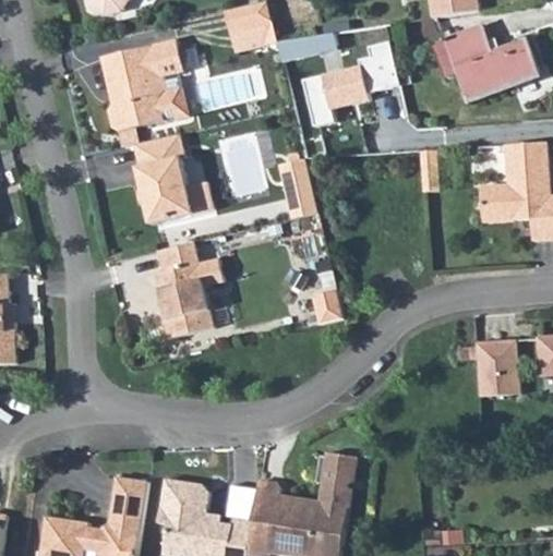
[(86,0),(88,7),(103,15),(119,11),(125,0),(86,0)]
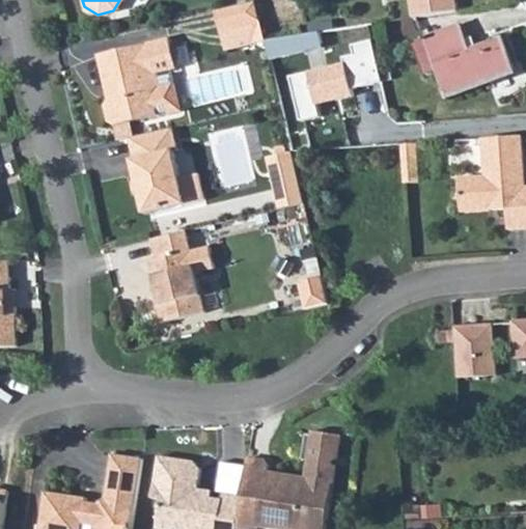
[(248,43),(261,39),(253,0),(212,10),(217,30),(244,24),(248,43)]
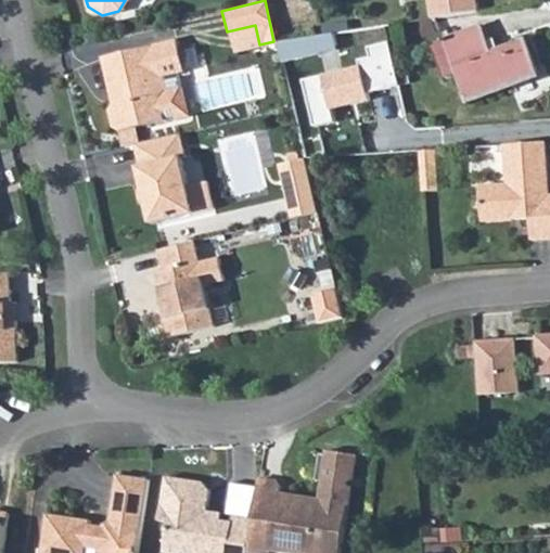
[(424,0),(427,16),(474,9),(472,0),(424,0)]
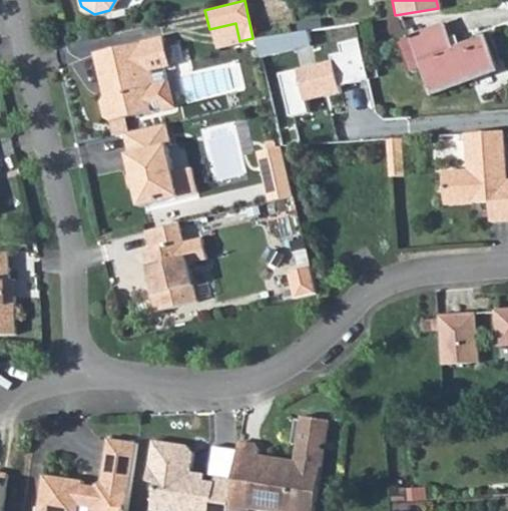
[(441,21),(405,35),(406,38),(398,41),(409,70),(418,66),(428,93),(495,69),(482,34),(451,46),(441,21)]
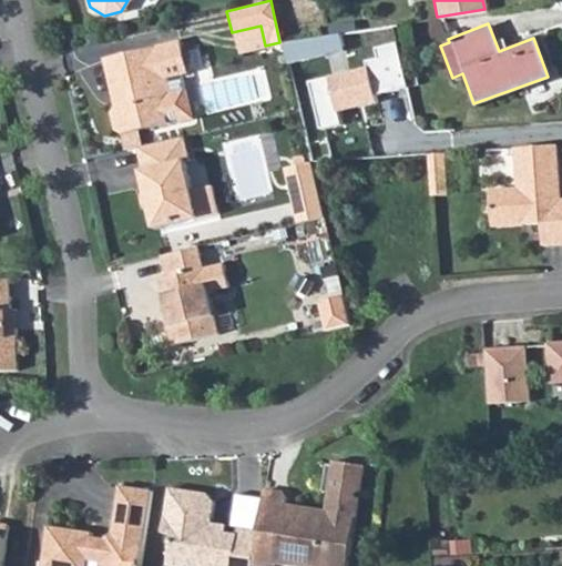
[(265,46),(261,26),(232,32),(236,52),(265,46)]
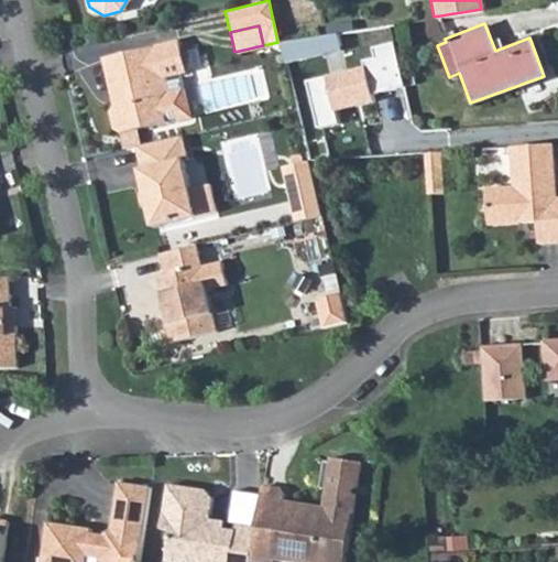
[(316,35),(277,42),(283,62),(320,53),(316,35)]
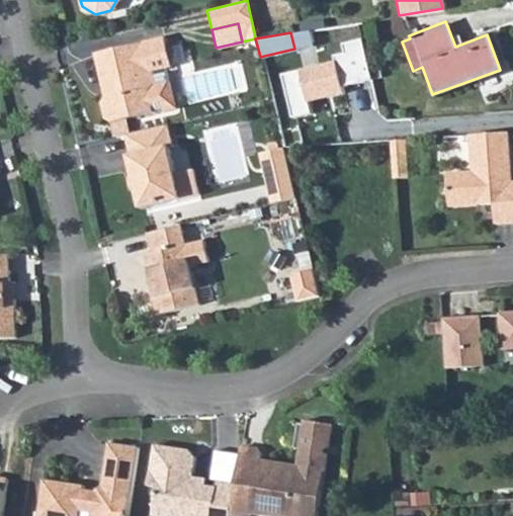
[(162,35),(92,53),(101,88),(104,90),(106,95),(102,96),(99,102),(103,117),(109,121),(172,106),(163,67),(169,65),(162,35)]
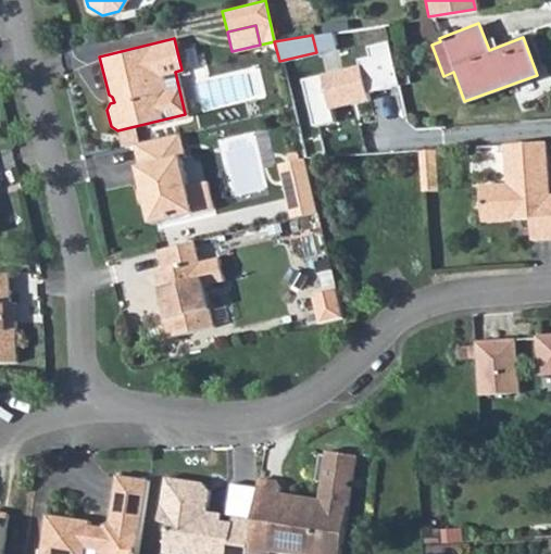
[(357,65),(300,78),(312,125),(332,121),(328,108),(366,98),(365,91),(397,84),(386,40),(365,45),(367,55),(355,58),(357,65)]
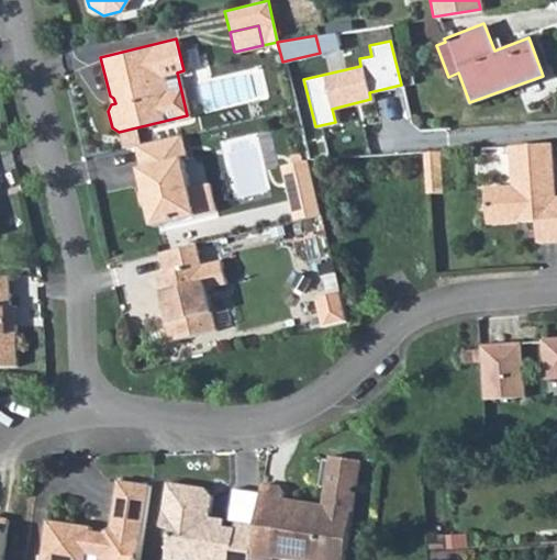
[(185,157),(178,134),(133,145),(138,167),(136,168),(149,226),(213,211),(207,182),(187,187),(180,158),(185,157)]
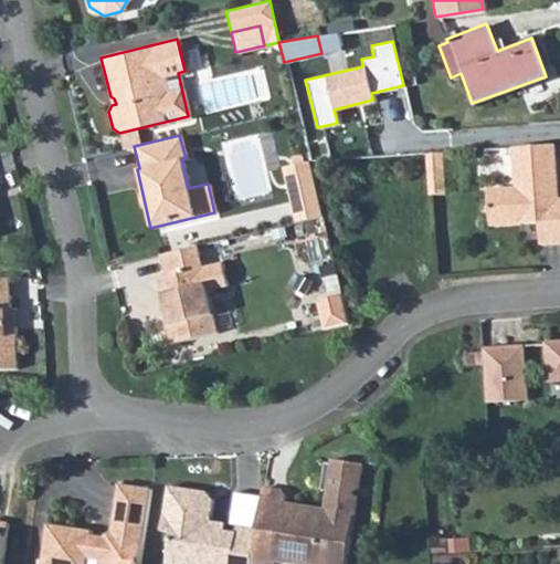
[(513,187),(485,188),(487,225),(536,221),(538,243),(559,241),(559,197),(556,198),(552,143),(510,146),(513,187)]
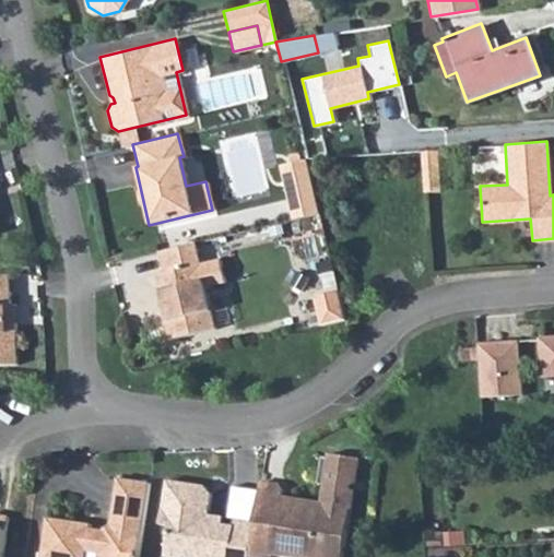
[(436,190),(433,150),(420,151),(422,191),(436,190)]
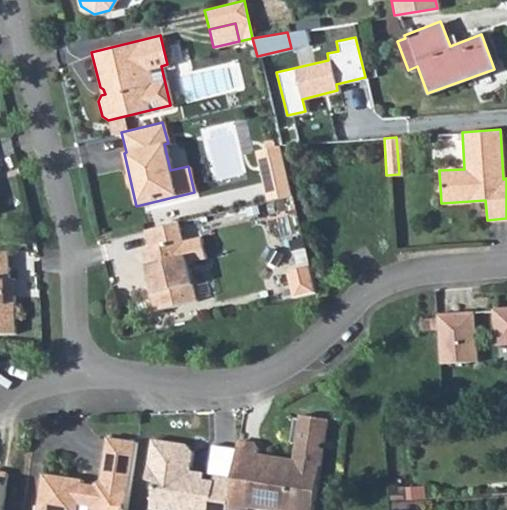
[(266,200),(290,194),(278,145),(273,146),(271,139),(261,141),(263,149),(254,151),(266,200)]
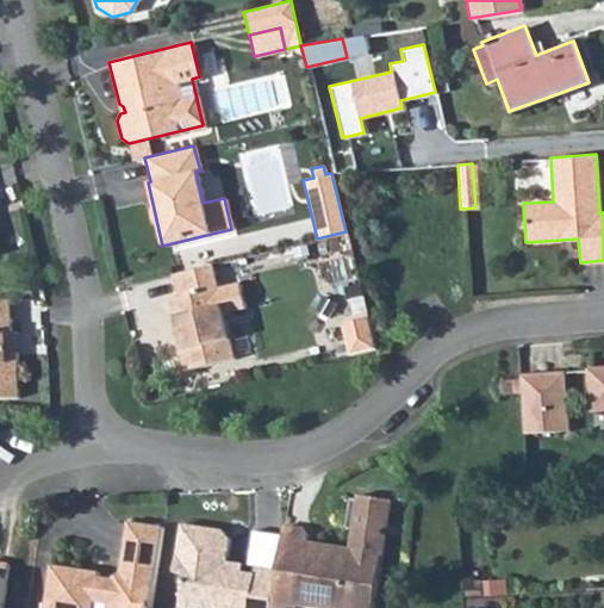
[(210,265),(170,273),(175,295),(168,296),(175,328),(173,328),(182,370),(232,358),(220,312),(243,306),(237,283),(216,289),(210,265)]
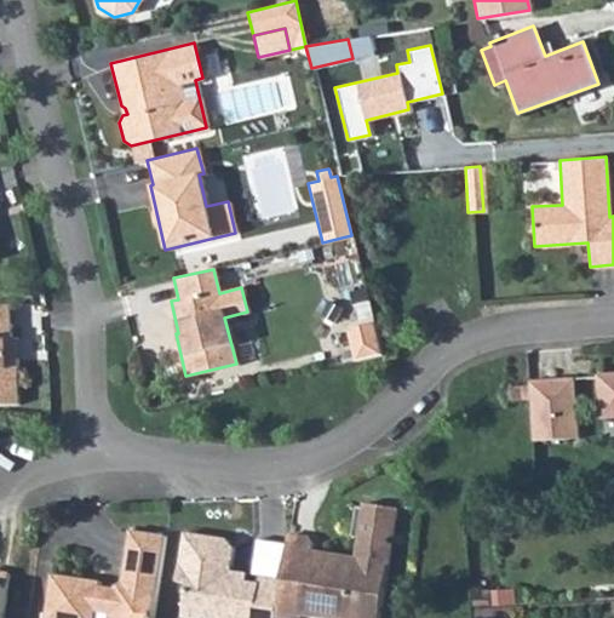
[(0,404),(16,404),(15,358),(9,353),(7,304),(0,304),(0,404)]
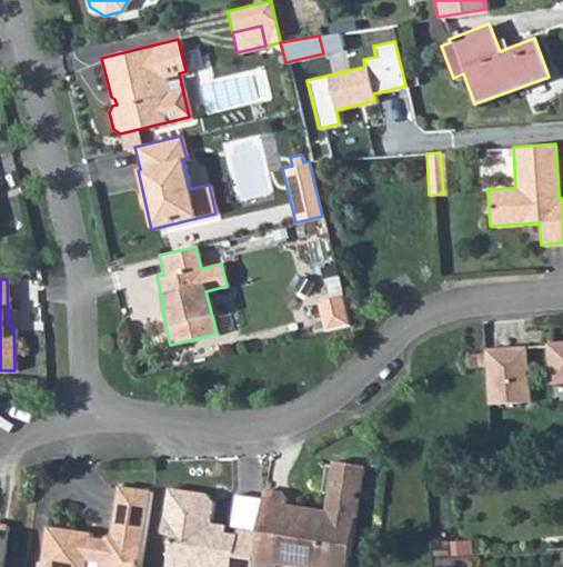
[(317,300),(323,330),(348,325),(341,295),(317,300)]
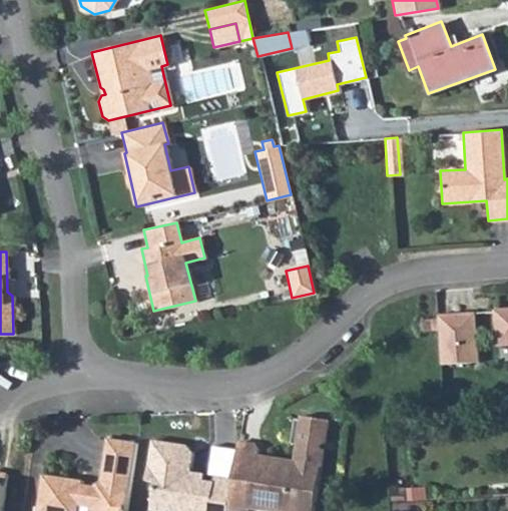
[(507,308),(493,310),(494,328),(507,327),(507,308)]
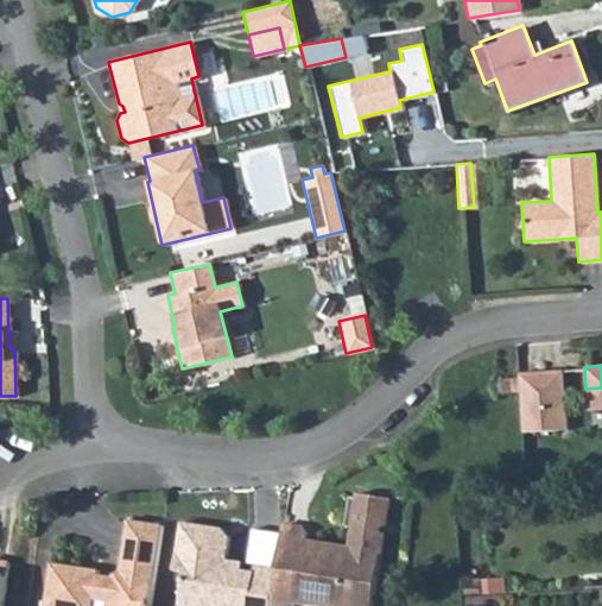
[(561,370),(538,371),(542,409),(563,408),(561,370)]
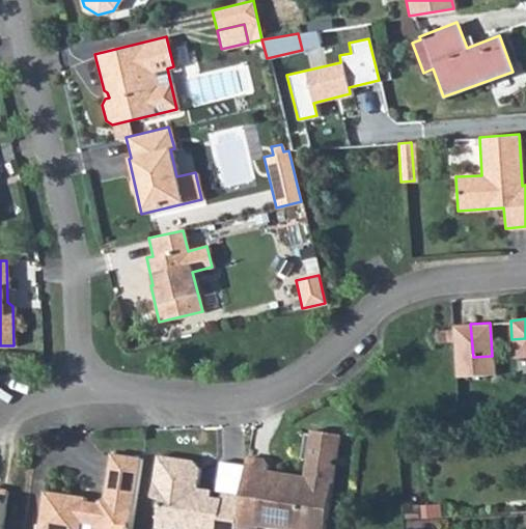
[(470,324),(450,325),(451,330),(452,340),(454,377),(493,374),(492,356),(473,357),(470,324)]
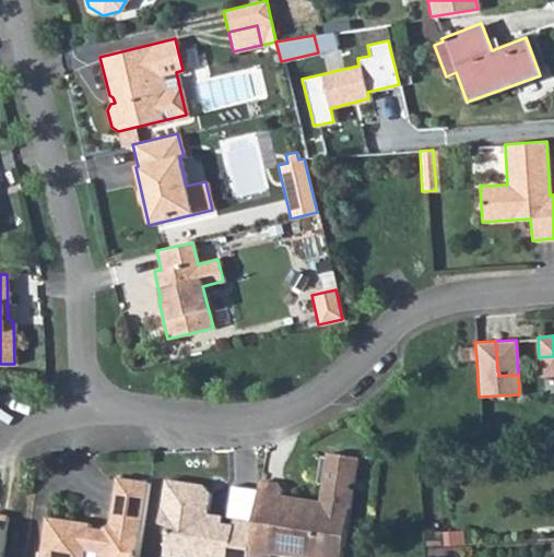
[(475,347),(459,348),(460,359),(476,358),(475,347)]
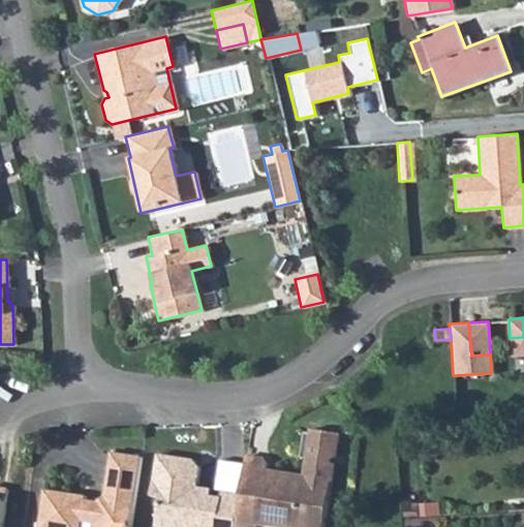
[(523,337),(510,338),(511,355),(523,353),(523,337)]
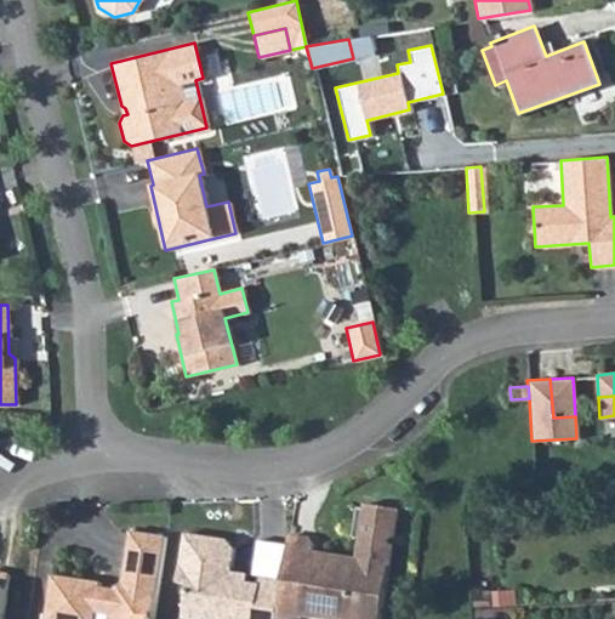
[(279,579),(273,615),(292,618),(295,618),(296,613),(332,618),(376,618),(388,546),(383,538),(389,535),(394,507),(362,503),(362,507),(354,506),(349,537),(357,537),(353,557),(319,552),(318,558),(309,557),(311,545),(306,538),(285,535),(279,579)]
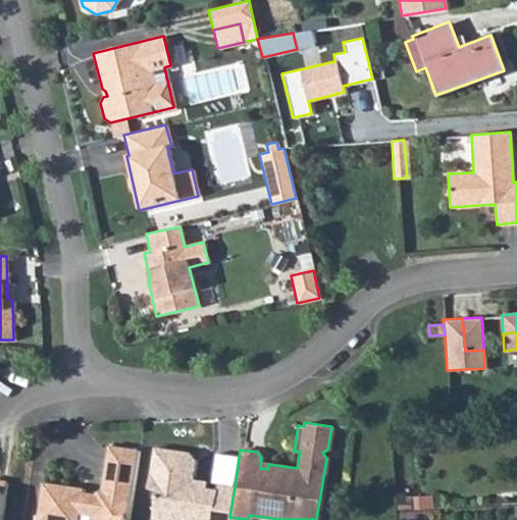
[(125,519),(137,450),(107,445),(100,488),(93,494),(92,500),(80,499),(82,488),(42,482),(35,519),(125,519)]
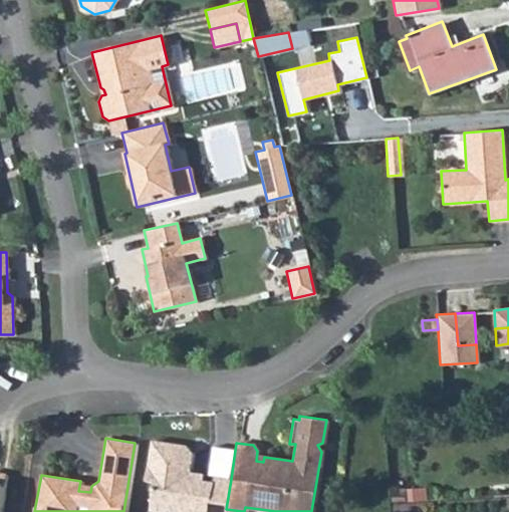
[(194,480),(188,472),(191,454),(186,446),(151,440),(145,481),(153,482),(150,502),(165,505),(170,511),(225,511),(226,509),(231,479),(212,476),(211,482),(194,480)]
